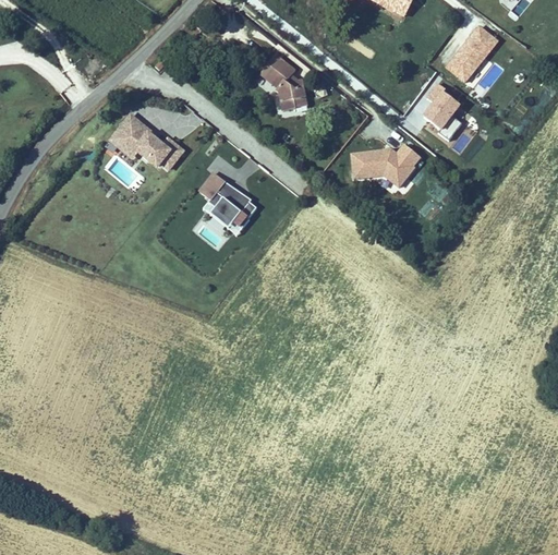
[(377,0),(396,10),(401,0),(377,0)]
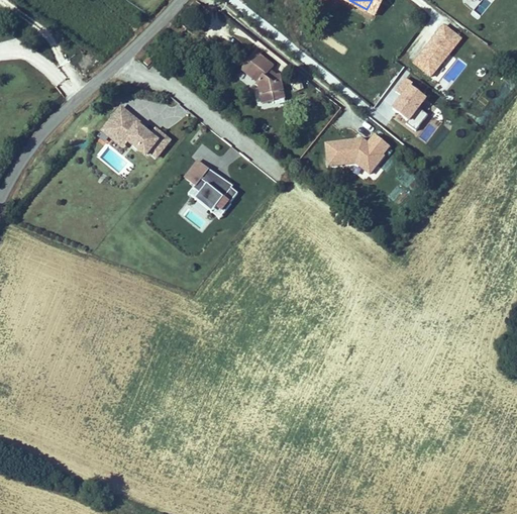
[(372,0),(367,9),(376,14),(383,0),(372,0)]
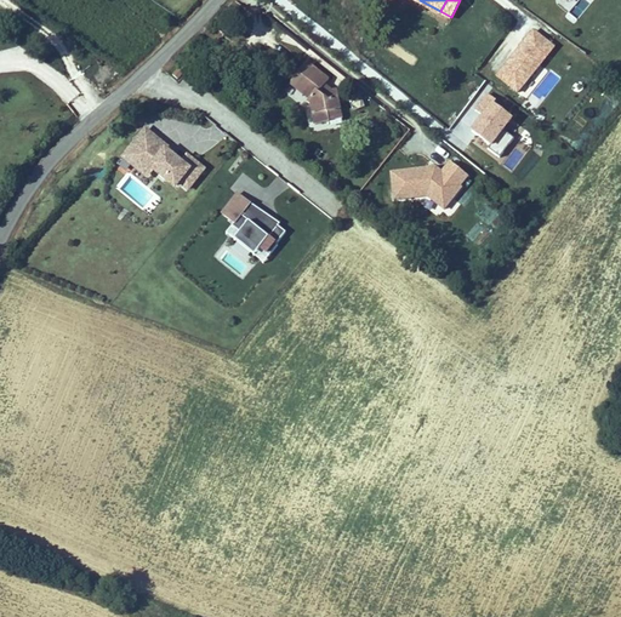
[(518,90),(554,45),(534,28),(511,57),(512,58),(510,62),(507,61),(497,74),(518,90)]
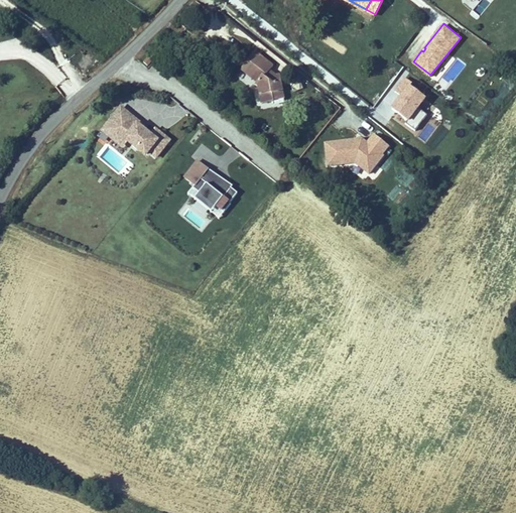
[(255,49),(241,67),(244,70),(251,60),(253,61),(260,53),(255,49)]
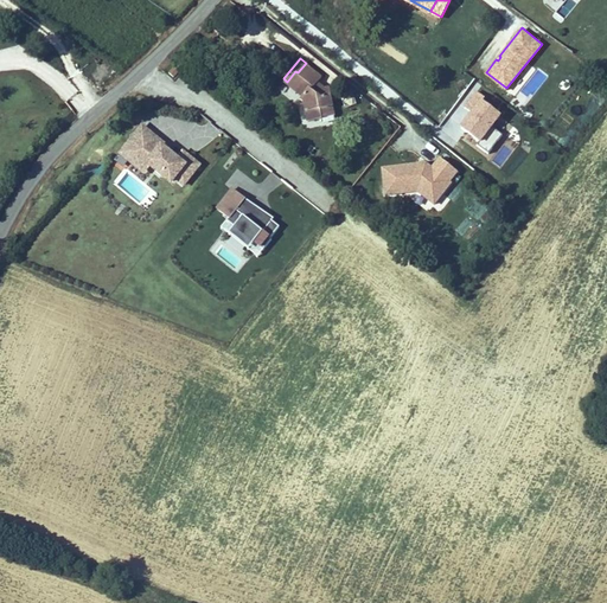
[(295,71),(287,82),(302,94),(301,96),(304,98),(307,119),(324,115),(323,113),(336,110),(330,85),(325,87),(321,88),(317,83),(318,81),(323,76),(306,63),(298,72),(295,71)]
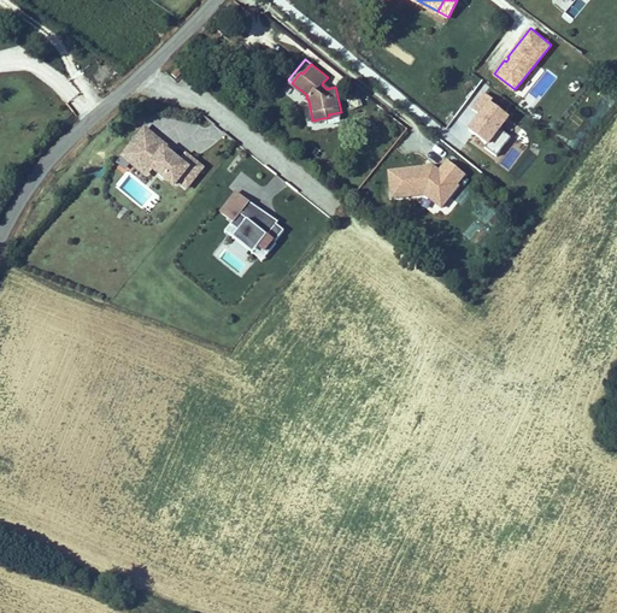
[(500,128),(509,116),(489,101),(493,98),(485,92),(472,107),(483,115),(480,119),(477,117),(470,128),(488,142),(486,146),(497,154),(511,135),(500,128)]
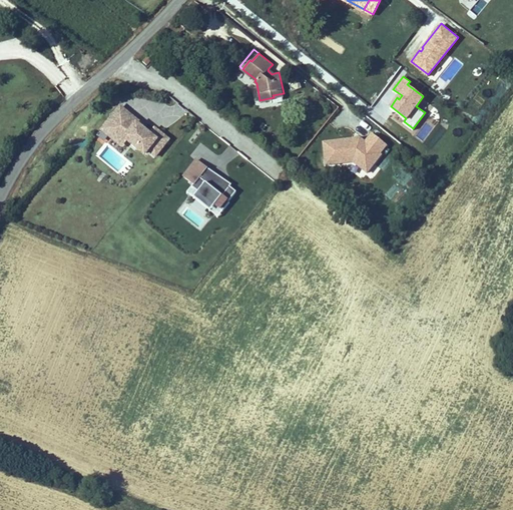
[(149,131),(130,116),(132,114),(119,104),(99,129),(121,147),(125,142),(142,155),(146,150),(153,155),(168,136),(154,125),(149,131)]
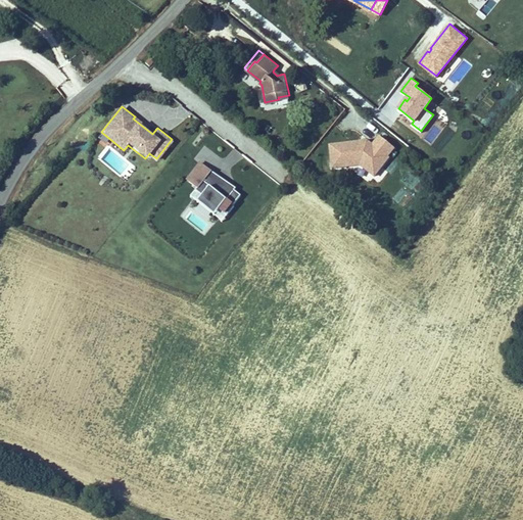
[(388,156),(386,155),(393,147),(379,135),(372,143),(367,139),(365,141),(360,142),(359,140),(331,143),(333,166),(362,162),(374,174),(388,156)]
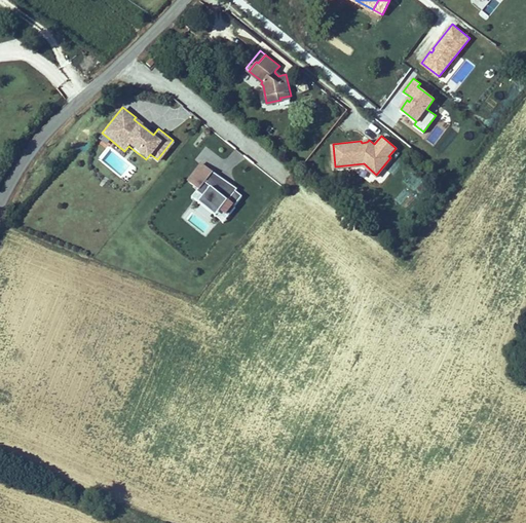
[(232,190),(223,184),(222,186),(214,180),(216,178),(209,173),(212,169),(200,160),(188,177),(198,185),(196,188),(202,193),(200,195),(218,209),(220,207),(227,214),(235,204),(233,203),(241,193),(234,188),(232,190)]
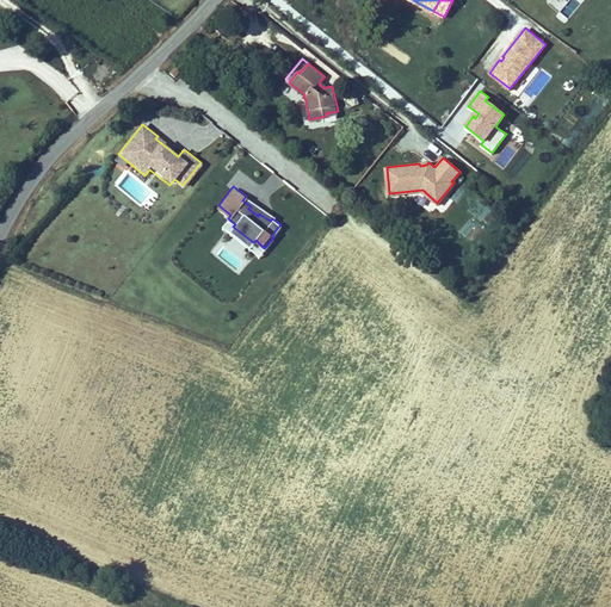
[(275,216),(246,196),(242,200),(251,206),(248,209),(258,216),(259,214),(270,221),(272,218),(273,218),(275,216)]
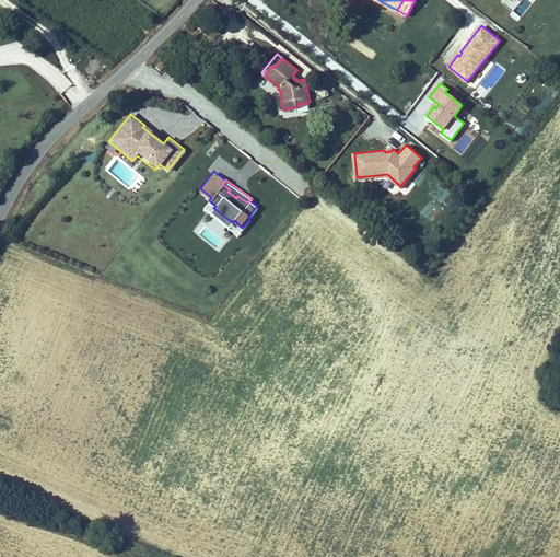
[(232,222),(213,208),(210,212),(229,227),(232,222)]
